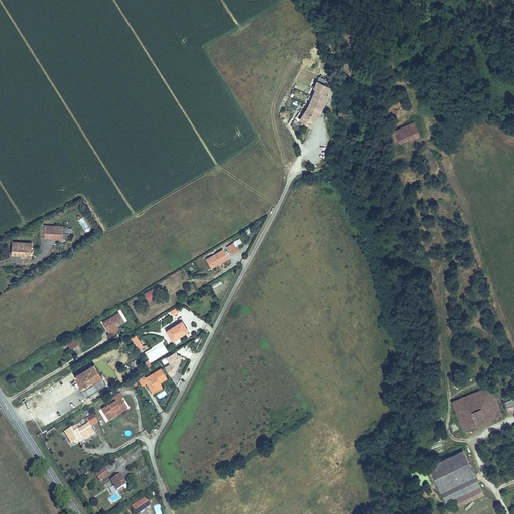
[(321,116),(331,95),(320,90),(307,117),(315,121),(321,116)]
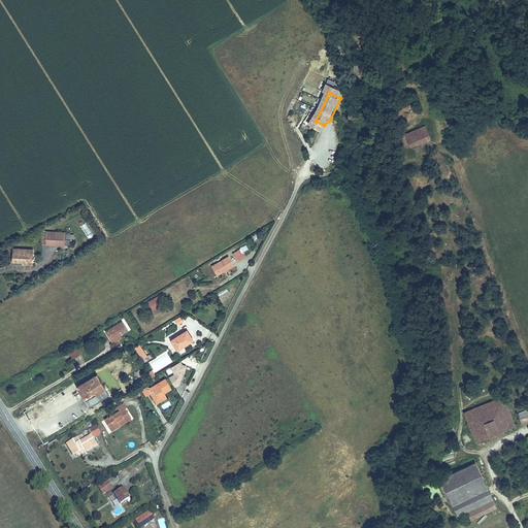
[(427,125),(407,134),(411,143),(432,136),(427,125)]
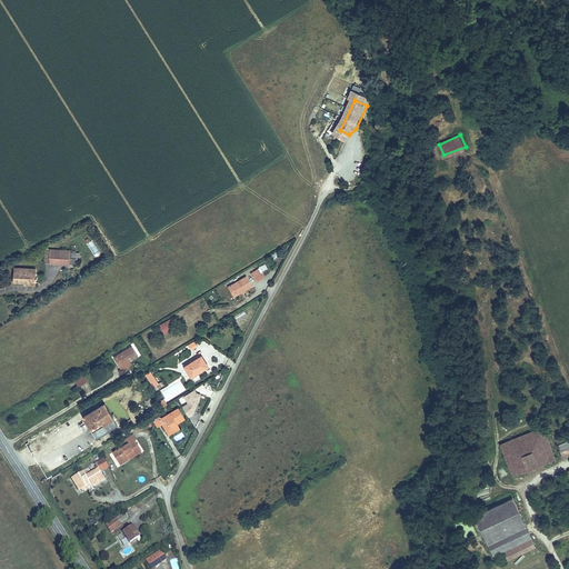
[(91,240),(86,245),(95,258),(100,255),(91,240)]
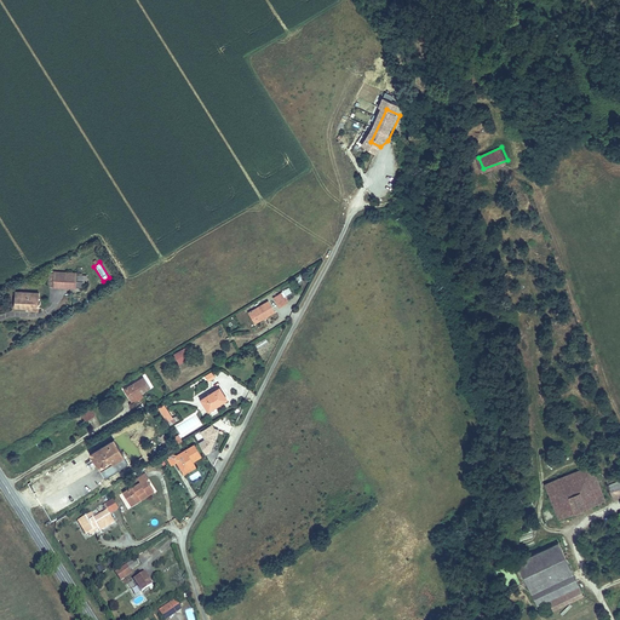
[(56,270),(55,285),(76,286),(78,271),(56,270)]
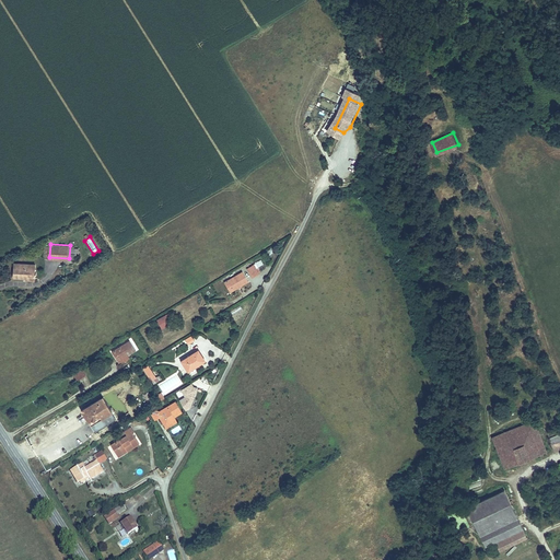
[(265,258),(252,266),(257,275),(264,271),(260,266),(267,261),(265,258)]
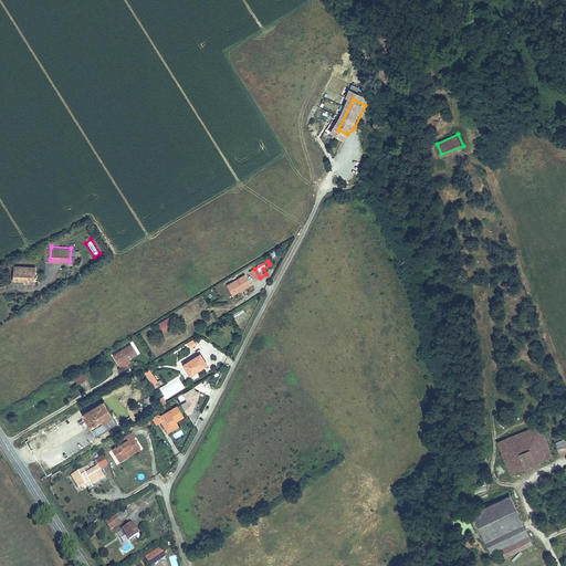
[(14,264),(13,278),(24,279),(25,278),(29,278),(29,280),(37,281),(37,266),(14,264)]
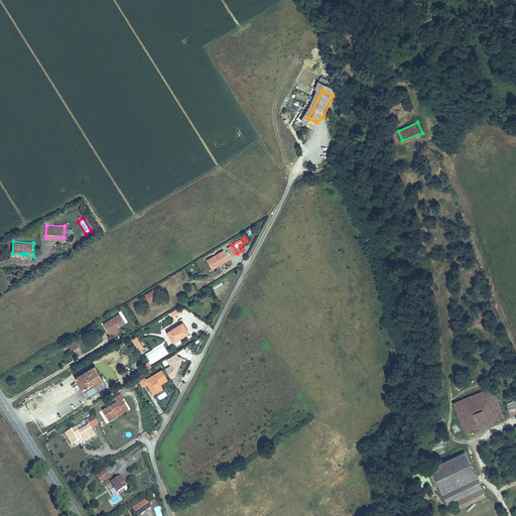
[(215,259),(219,265),(224,262),(223,261),(224,260),(226,261),(232,257),(227,248),(217,254),(218,256),(215,257),(216,258),(215,259)]
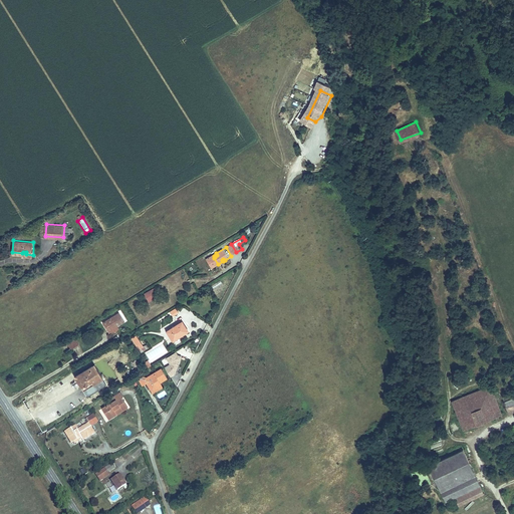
[(152,289),(143,293),(147,303),(156,298),(152,289)]
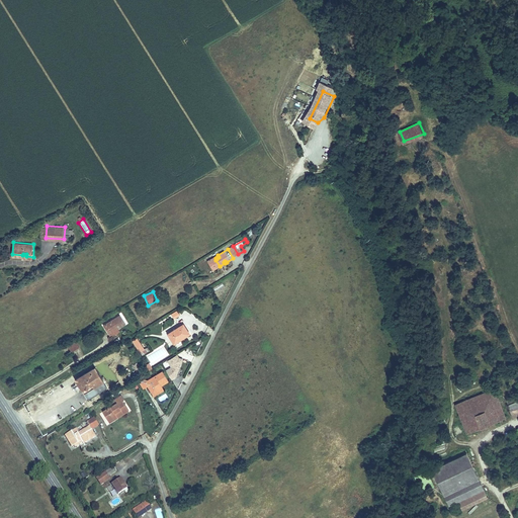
[(177,311),(171,314),(173,319),(180,317),(177,311)]
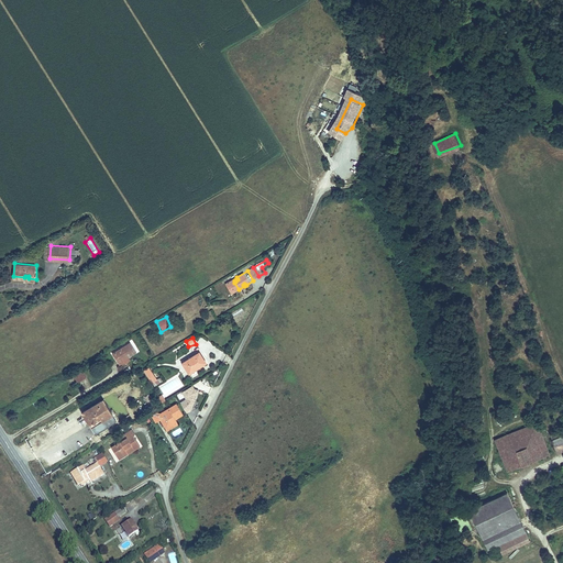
[(112,350),(116,354),(119,352),(122,359),(128,355),(127,354),(129,353),(130,354),(138,350),(132,339),(121,345),(122,348),(118,350),(117,348),(112,350)]
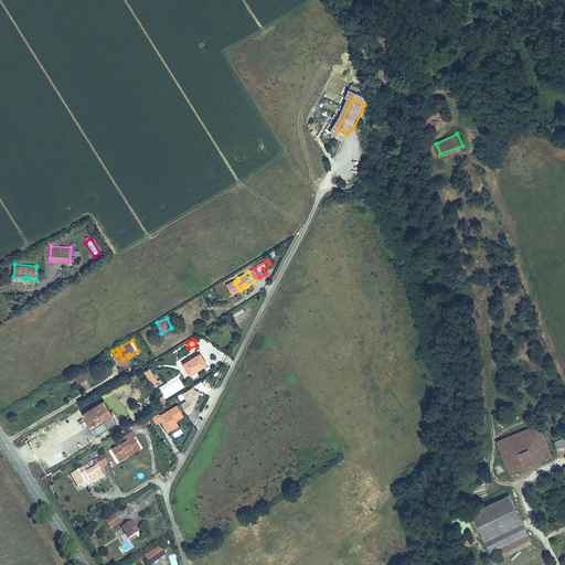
[(201,352),(184,362),(191,372),(206,362),(201,352)]
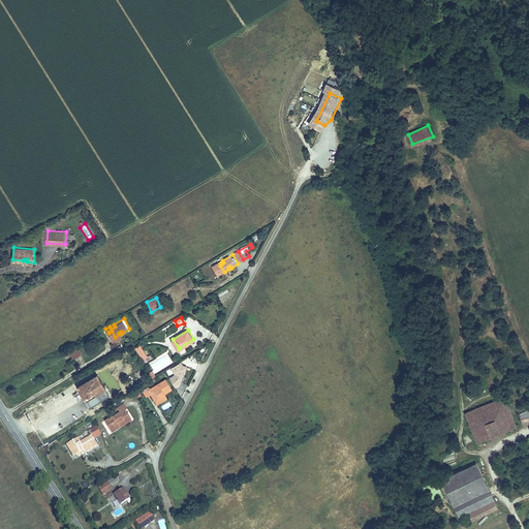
[(79,345),(70,350),(74,356),(83,351),(79,345)]
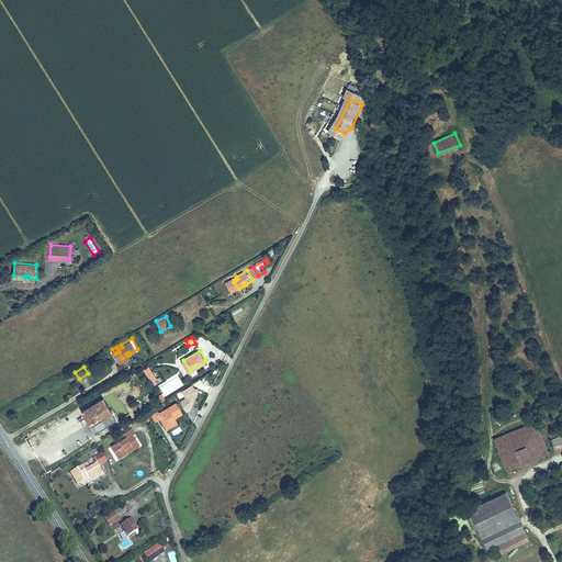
[(194,402),(200,388),(195,386),(193,383),(183,390),(188,396),(182,400),(188,409),(192,407),(190,404),(194,402)]
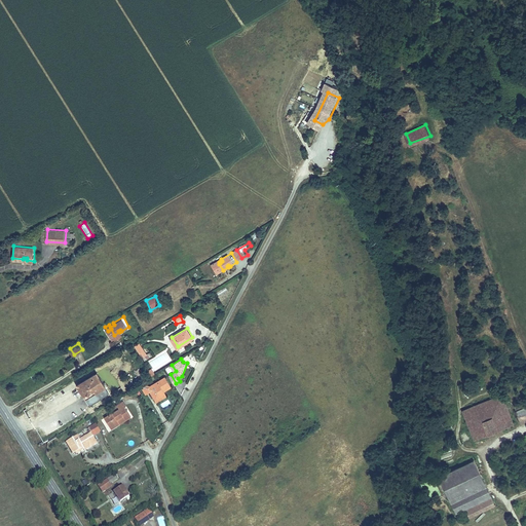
[(103,368),(99,371),(103,377),(107,375),(103,368)]
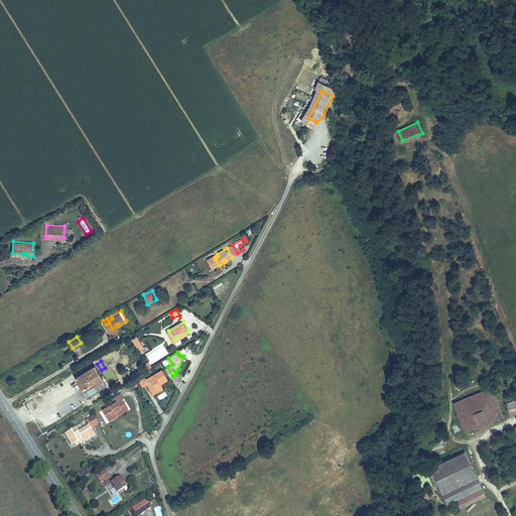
[(77,375),(85,388),(88,387),(91,393),(108,383),(101,370),(97,364),(77,375)]
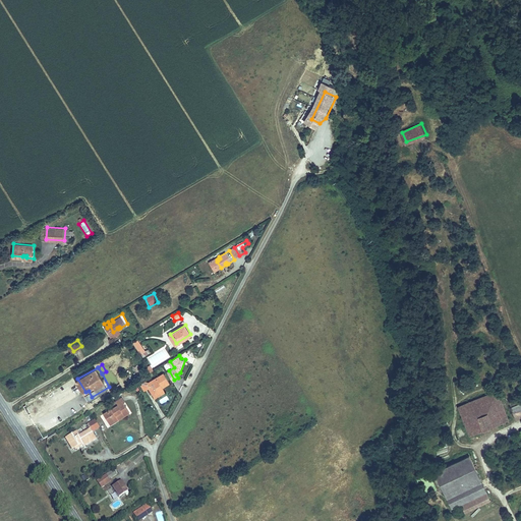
[(165,372),(153,380),(157,386),(153,388),(157,394),(165,389),(163,387),(170,383),(165,372)]
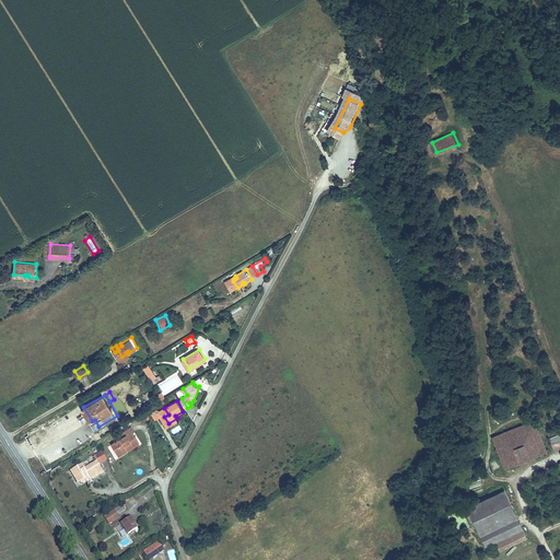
[(164,408),(159,411),(161,415),(167,427),(178,420),(177,418),(168,423),(164,417),(168,415),(164,408)]
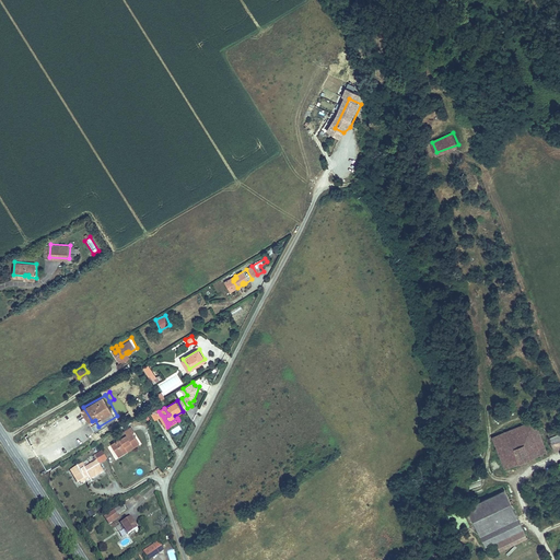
[(161,415),(159,411),(158,409),(152,412),(156,418),(161,415)]
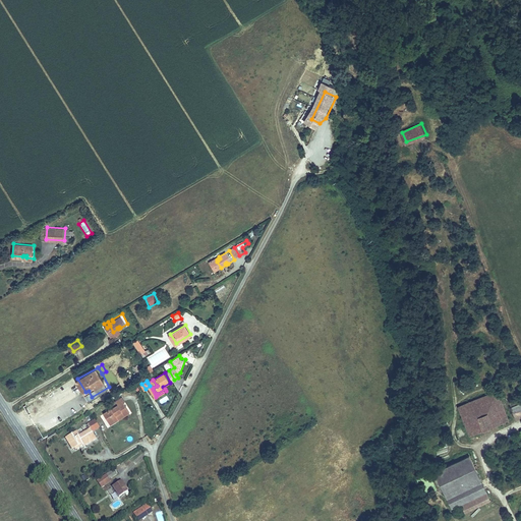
[(497,390),(459,405),(470,433),(510,418),(497,390)]
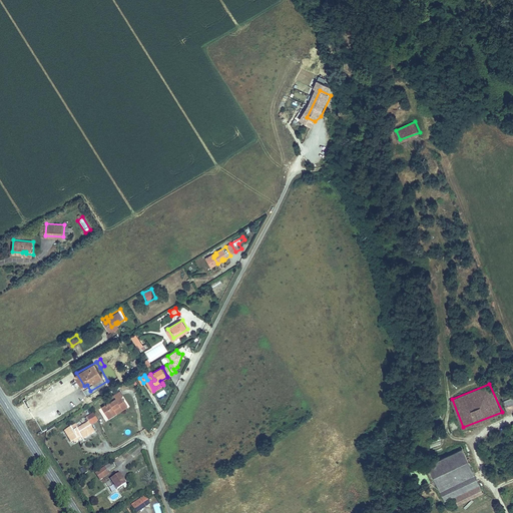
[(101,406),(106,415),(116,409),(117,411),(127,405),(121,396),(123,394),(120,389),(113,394),(115,397),(109,401),(101,406)]
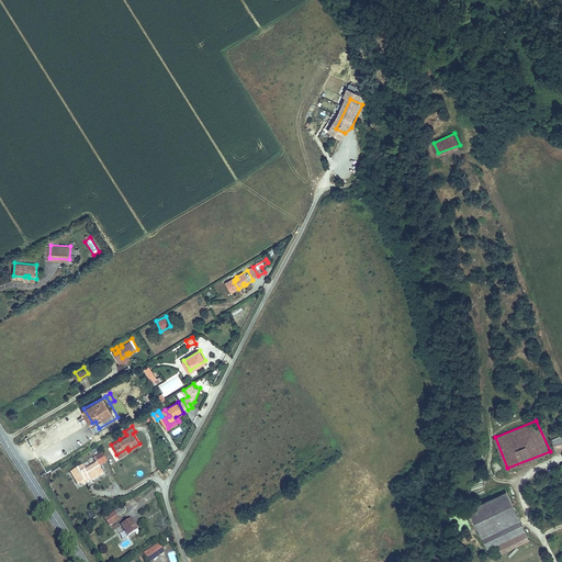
[(127,448),(116,454),(119,457),(128,450),(127,448)]
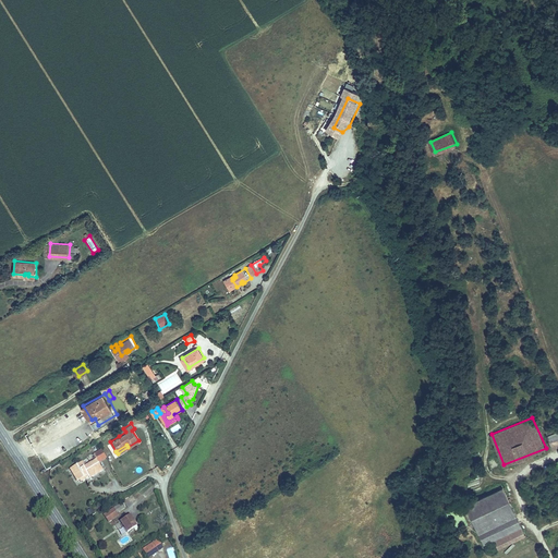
[(107,456),(101,446),(95,450),(98,455),(85,463),(83,459),(72,465),(80,477),(89,471),(92,474),(105,465),(101,460),(107,456)]
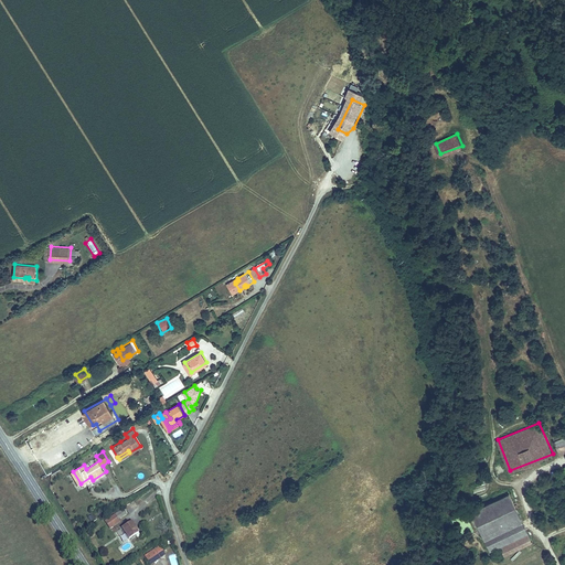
[(489,547),(509,537),(510,540),(501,544),(505,551),(531,539),(507,492),(469,510),(489,547)]
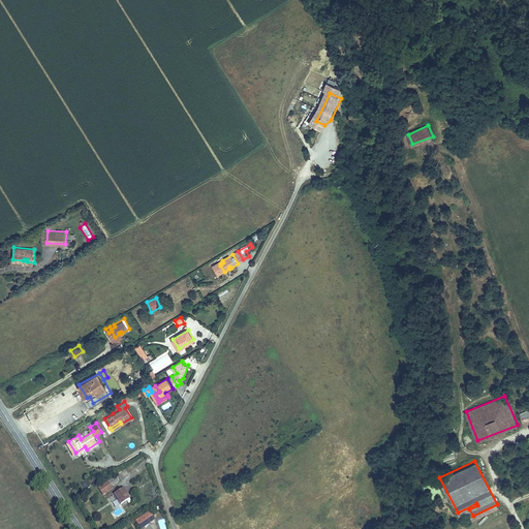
[(116,474),(99,485),(103,492),(113,486),(112,485),(119,479),(116,474)]
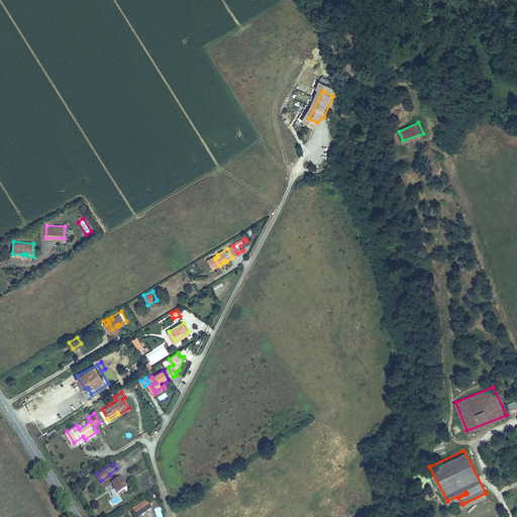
[(119,476),(110,482),(118,494),(124,490),(122,487),(125,485),(119,476)]
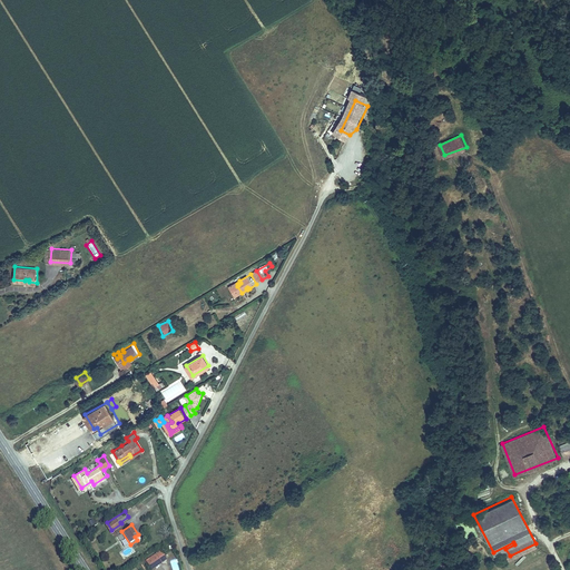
[(155,554),(145,561),(149,568),(159,561),(155,554)]
